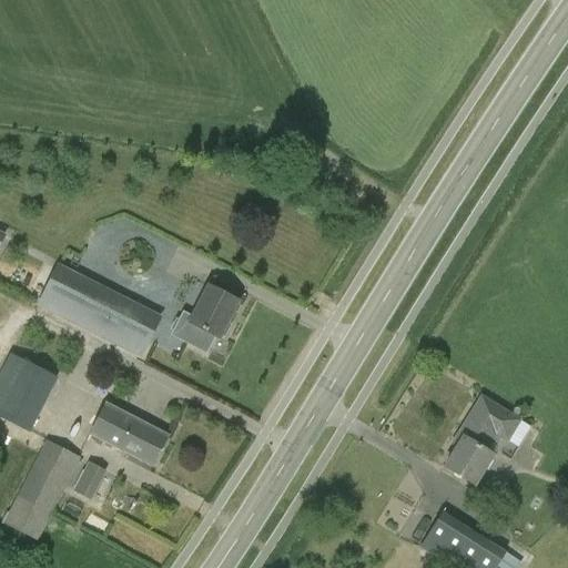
[(43,306),(141,355),(158,321),(61,272),(43,306)]
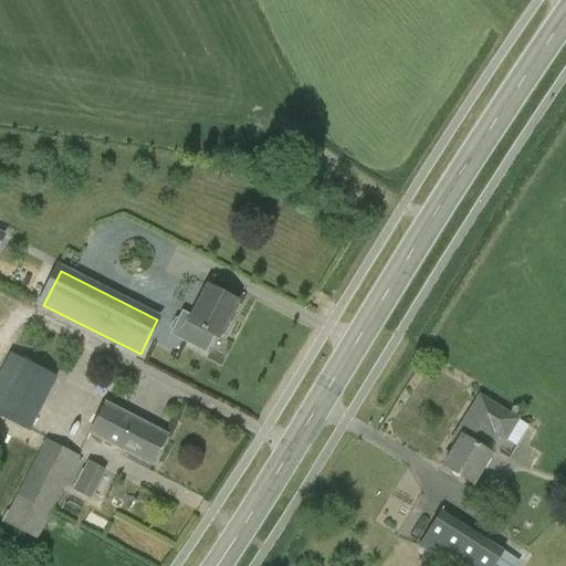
[(229,324),(224,323),(236,301),(208,287),(192,317),(181,312),(169,335),(205,352),(213,335),(217,336),(219,333),(223,335),(229,324)]
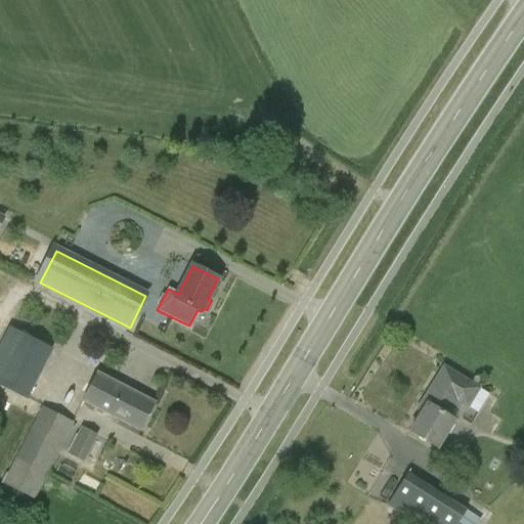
[(8,326),(0,343),(0,386),(27,400),(52,349),(8,326)]
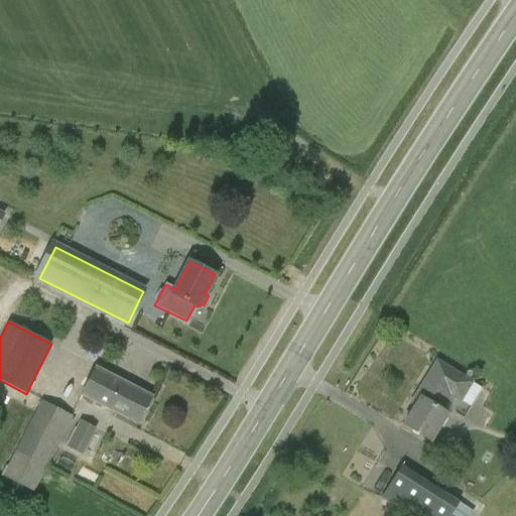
[(440,410),(450,395),(461,401),(472,382),(437,361),(417,394),(421,396),(403,424),(431,441),(447,414),(440,410)]
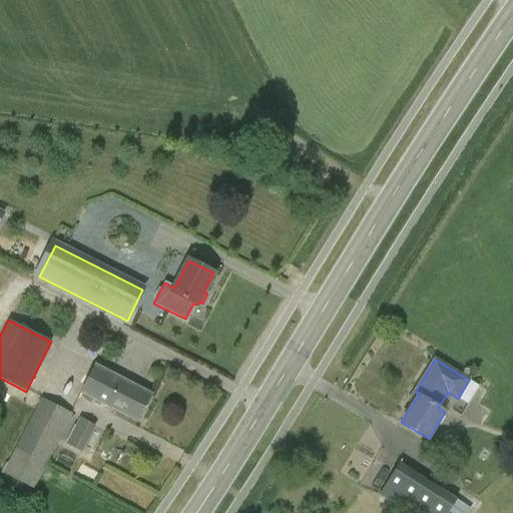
[(138,421),(151,395),(95,366),(81,392),(138,421)]
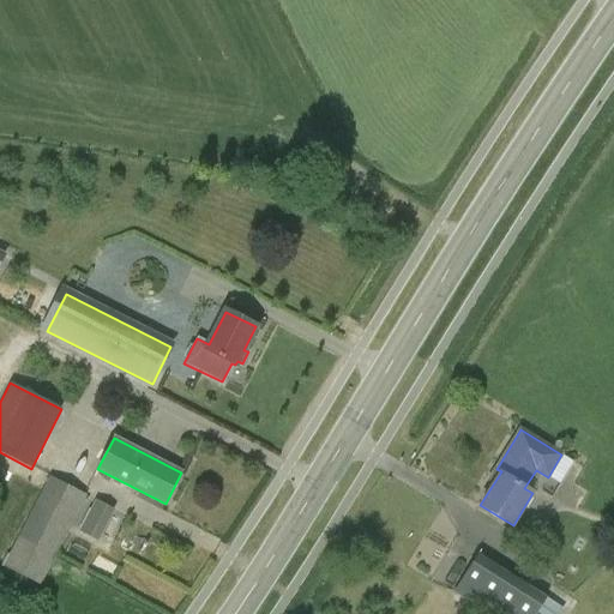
[(4,566),(41,585),(88,495),(49,476),(4,566)]
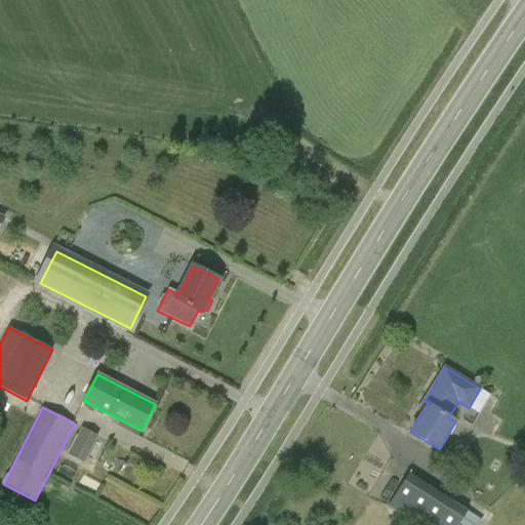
[(85,462),(97,434),(77,426),(66,453),(85,462)]
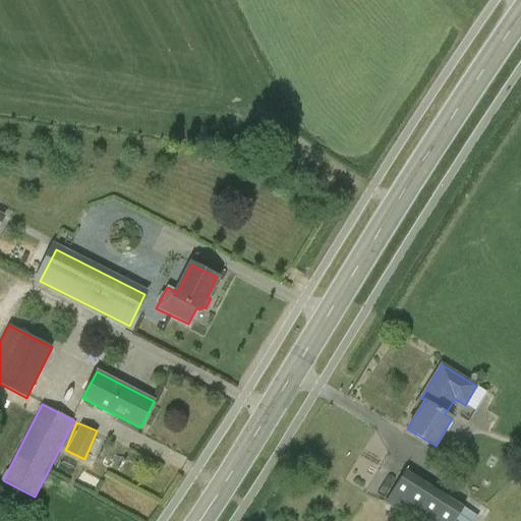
[(405,470),(384,503),(412,520),(473,520),(477,516),(405,470)]
